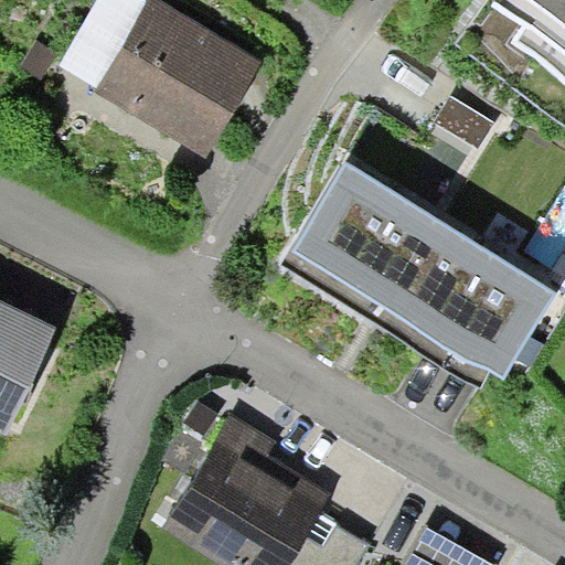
[(97,0),(60,64),(97,87),(95,91),(206,157),(264,62),(160,0),(97,0)]
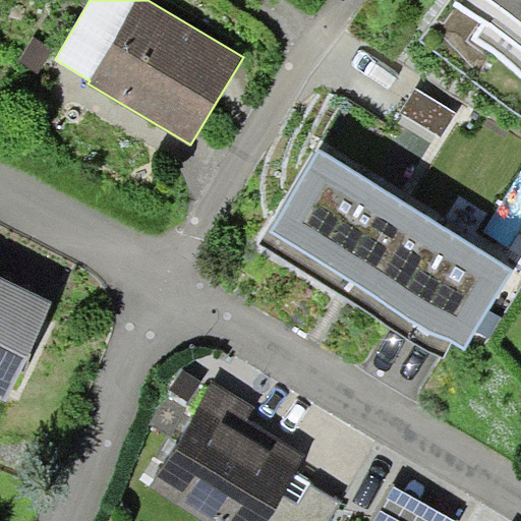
[(520,0),(455,0),(453,3),(482,23),(472,39),(497,56),(520,76),(520,0)]
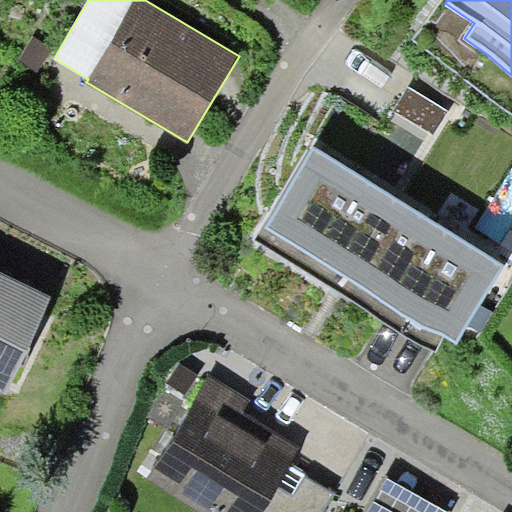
[(449,112),(409,86),(393,110),(433,136),(449,112)]
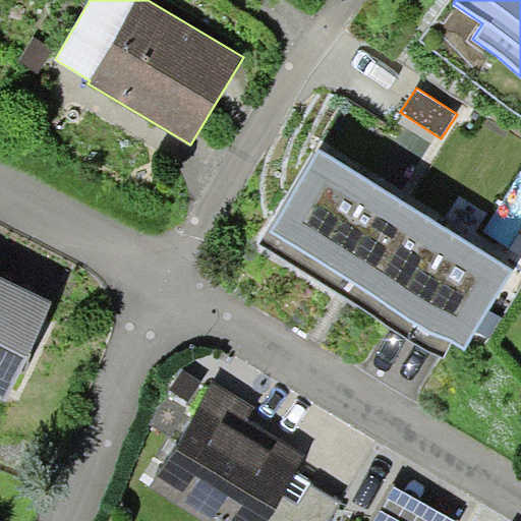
[(515,270),(320,150),(316,154),(313,152),(257,243),(443,357),(452,342),(465,350),(476,331),(489,339),(503,317),(489,310),(515,270)]
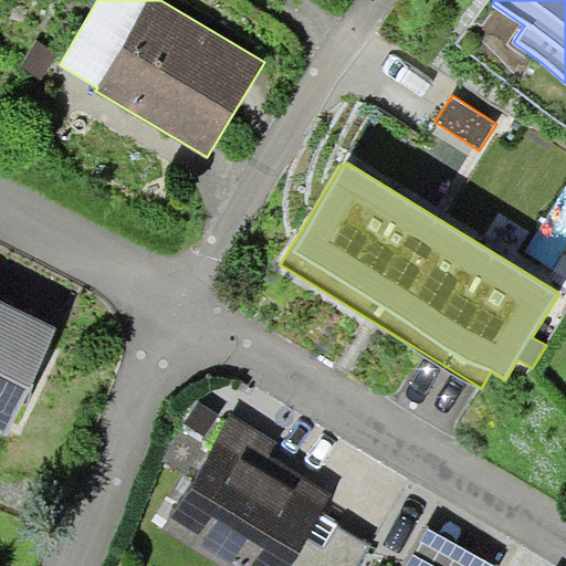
[(55,328),(0,302),(0,430),(7,433),(55,328)]
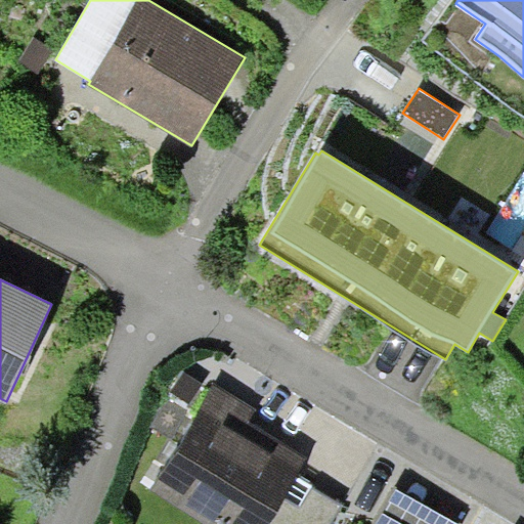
[(203,384),(184,370),(171,391),(189,403),(203,384)]
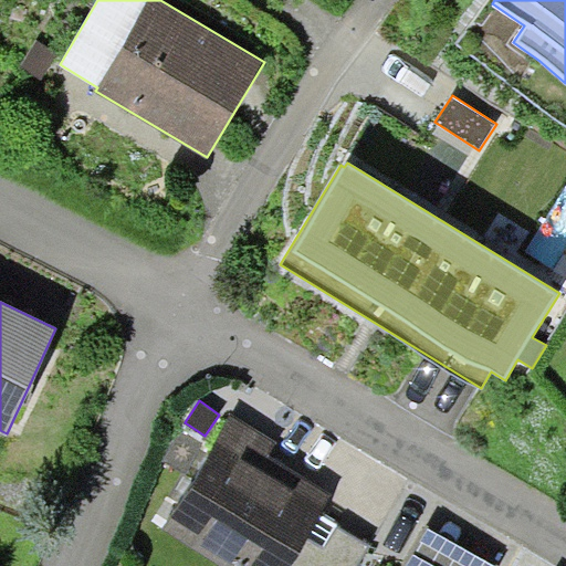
[(279,443),(232,415),(161,531),(220,565),(290,565),(321,515),(333,496),(270,458),(279,443)]
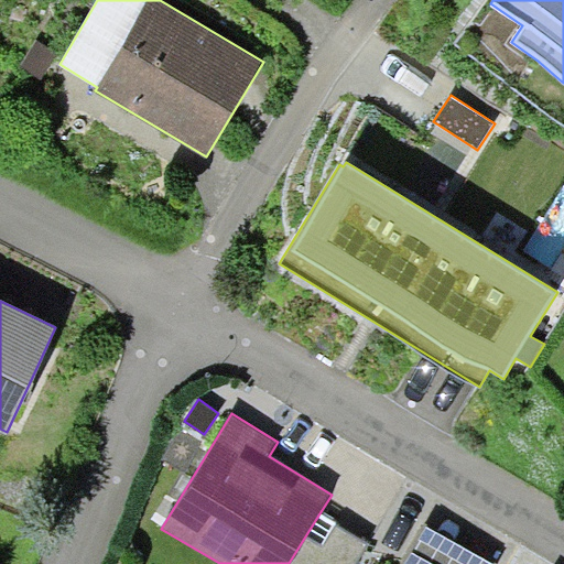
[(356,563),(368,543),(320,513),(289,563),(356,563)]
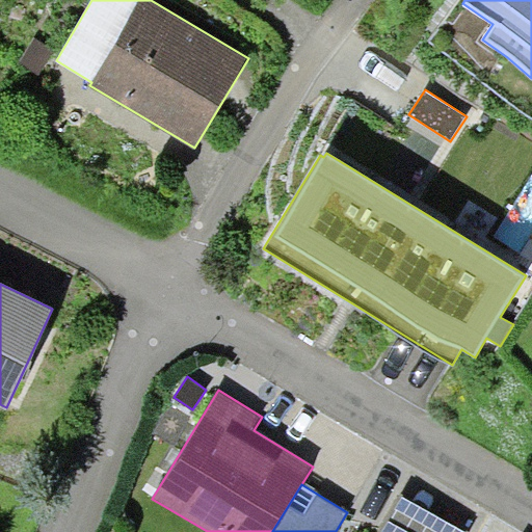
[(467,531),(401,494),(379,531),(467,531)]
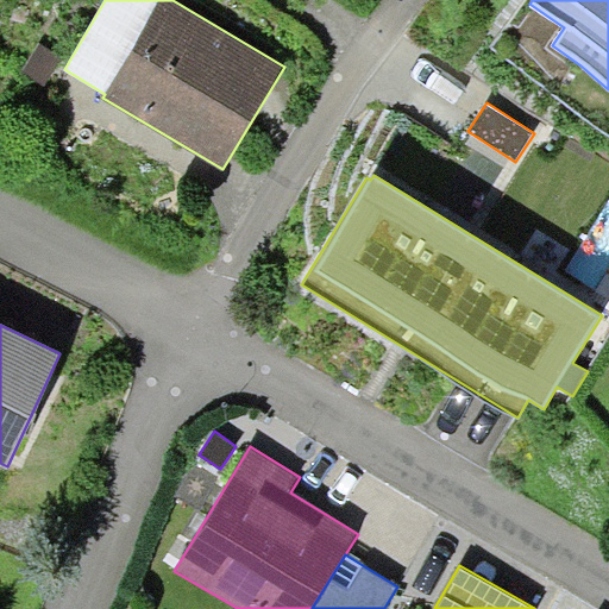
All buildings are outlined.
